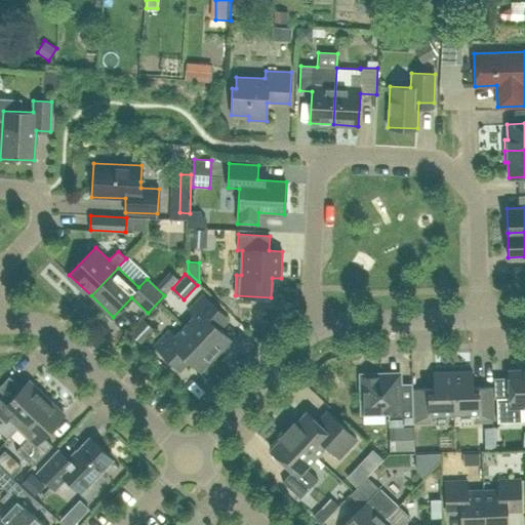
[(203,294),(188,311),(194,316),(184,326),(215,356),(231,339),(215,325),(226,315),(203,294)]
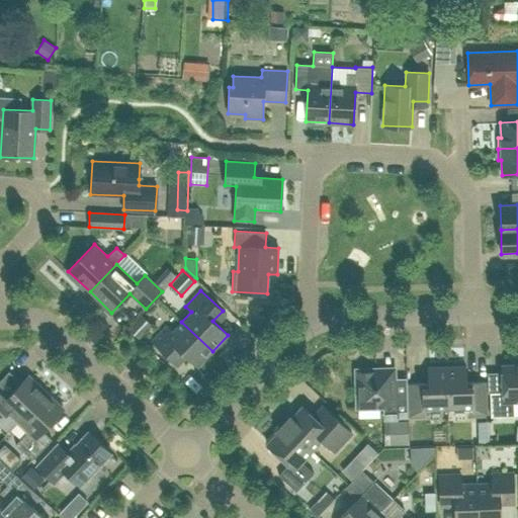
[(141,314),(127,328),(139,338),(152,325),(141,314)]
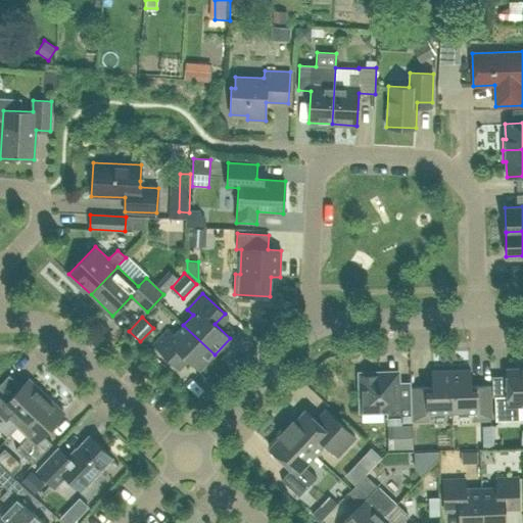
[(215,354),(183,325),(174,334),(169,329),(153,345),(175,366),(185,355),(199,370),(215,354)]
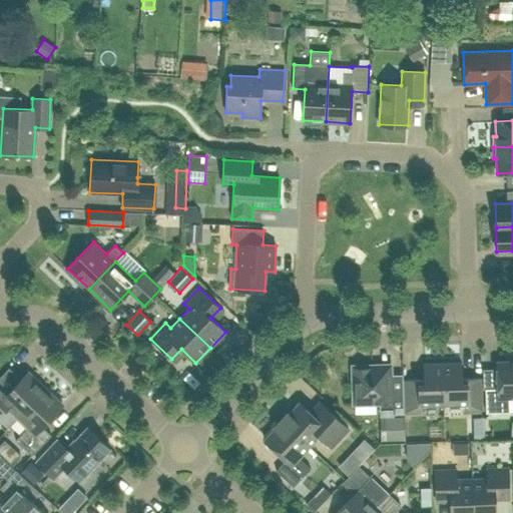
[(496,362),(497,388),(485,389),(486,413),(509,412),(509,398),(512,397),(512,358),(511,359),(511,361),(496,362)]
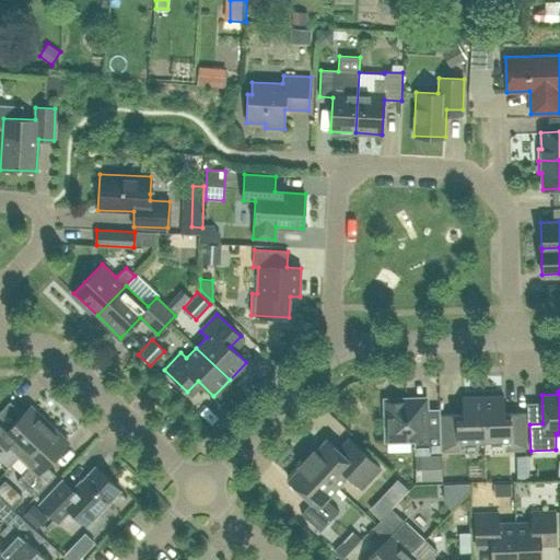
[(485,441),(482,396),(462,397),(463,413),(441,415),(442,451),(459,450),(459,442),(485,441)]
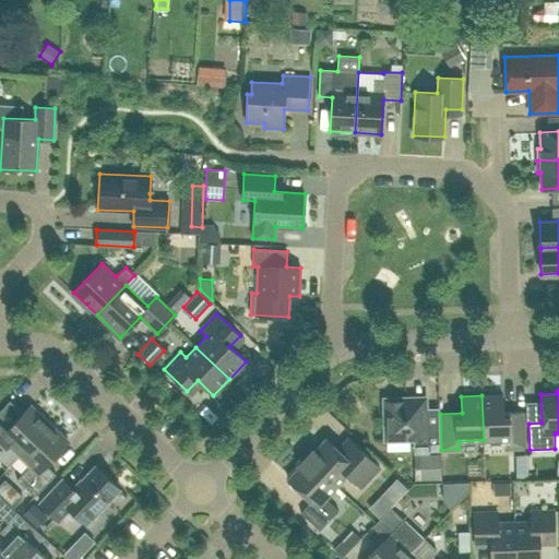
[(482,395),(484,440),(508,439),(508,447),(525,447),(524,412),(503,412),(503,395),(482,395)]
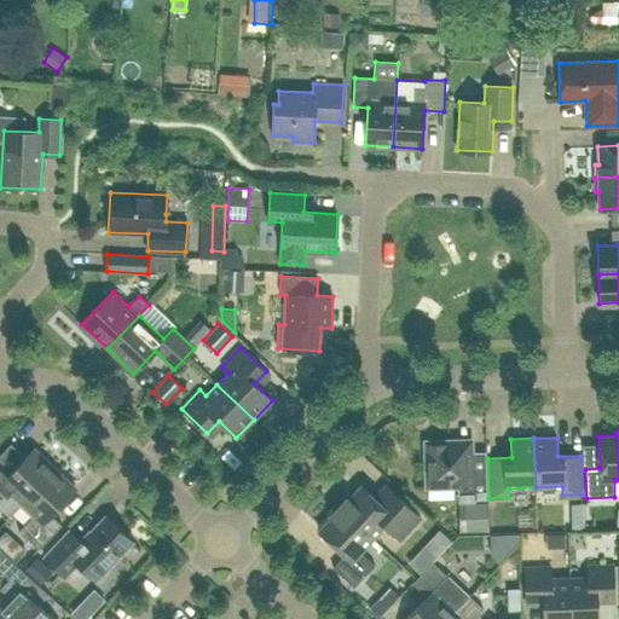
[(424,441),(426,487),(460,486),(461,499),(473,499),(470,440),(424,441)]
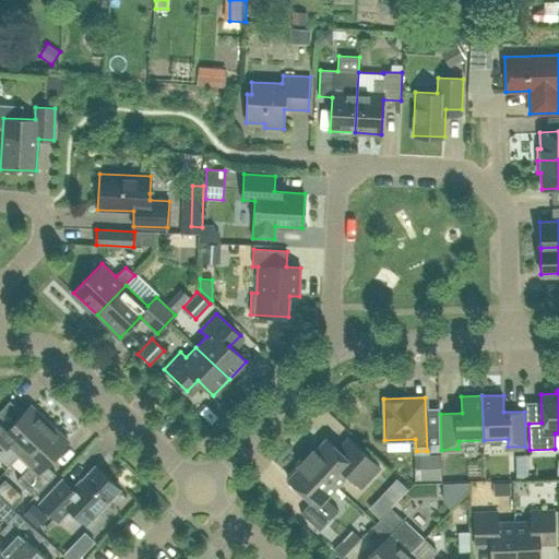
[(19,455),(49,423),(31,405),(8,428),(0,420),(0,453),(8,444),(19,455)]
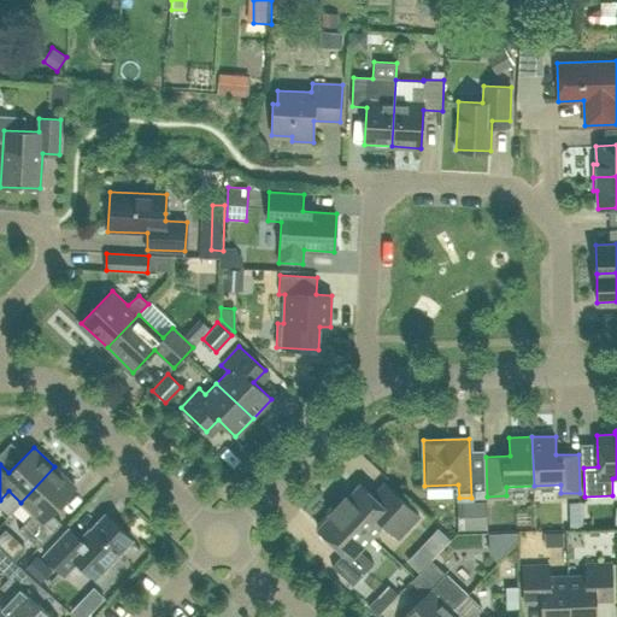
[(39,547),(62,523),(51,513),(76,487),(54,466),(21,503),(33,513),(18,529),(39,547)]
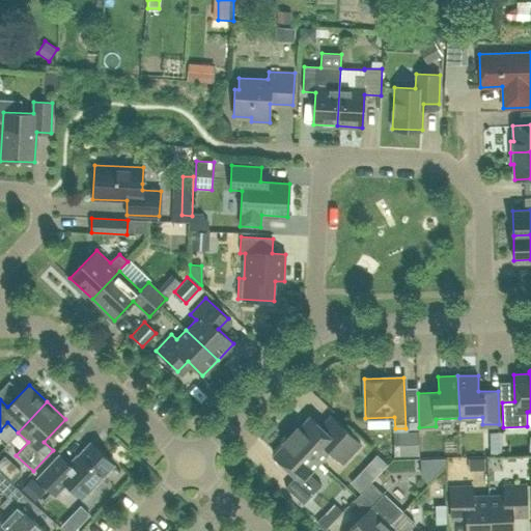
[(310,417),(300,427),(298,426),(290,435),(319,462),(330,450),(342,463),(360,444),(345,429),(335,440),(310,417)]
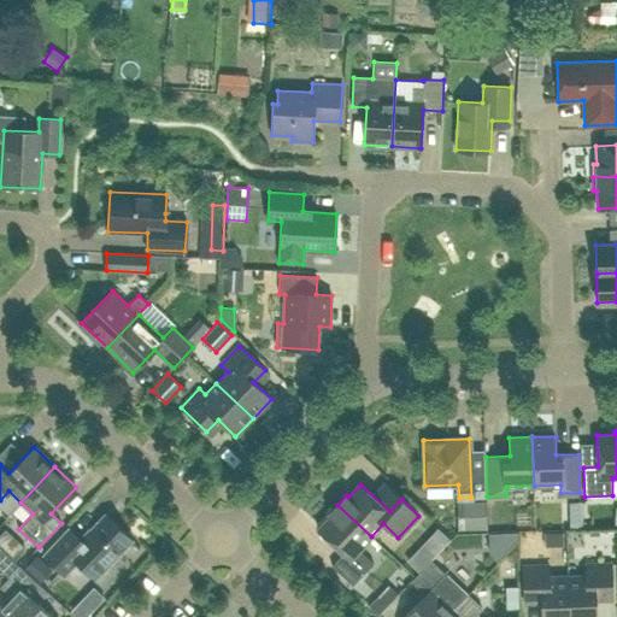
[(82,527),(100,513),(93,503),(75,515),(82,527)]
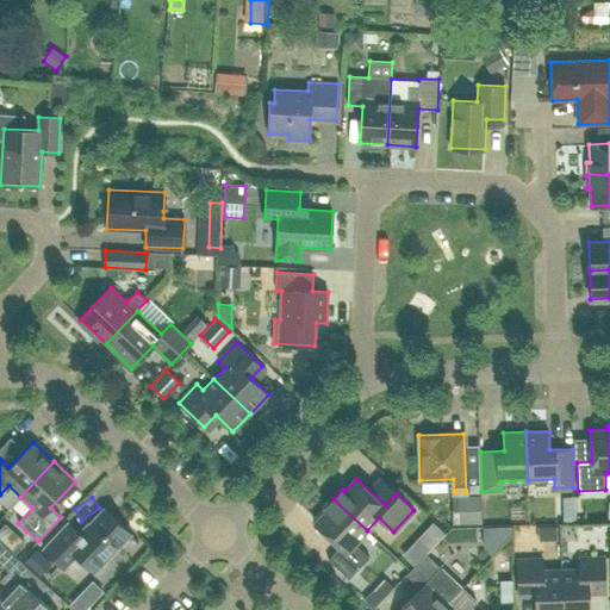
[(328,559),(349,579),(369,556),(355,543),(367,530),(334,499),(324,509),(327,511),(315,523),(340,547),(328,559)]
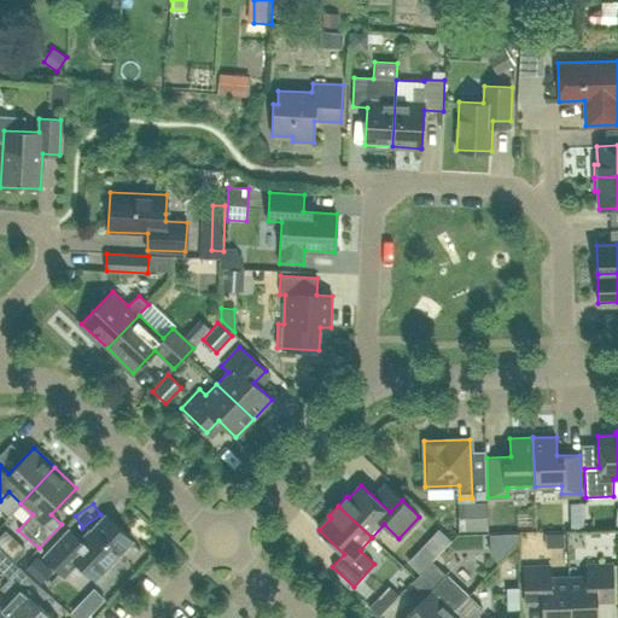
[(81,541),(69,530),(45,557),(65,576),(77,563),(95,579),(132,540),(105,516),(81,541)]
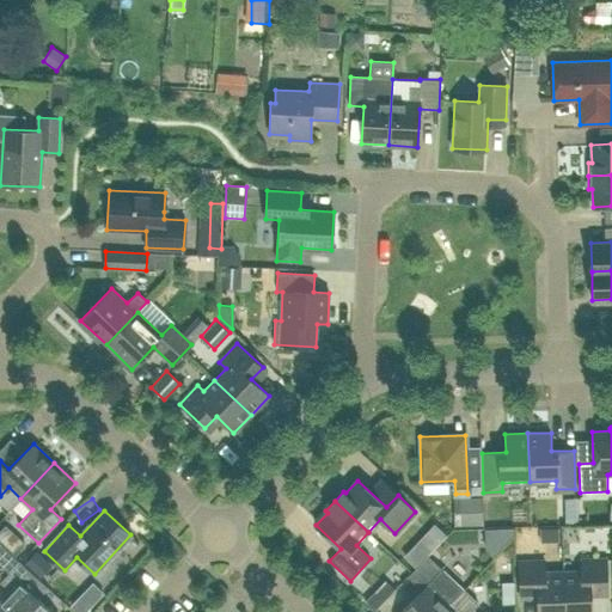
[(422,536),(434,548),(446,534),(434,524),(422,536)]
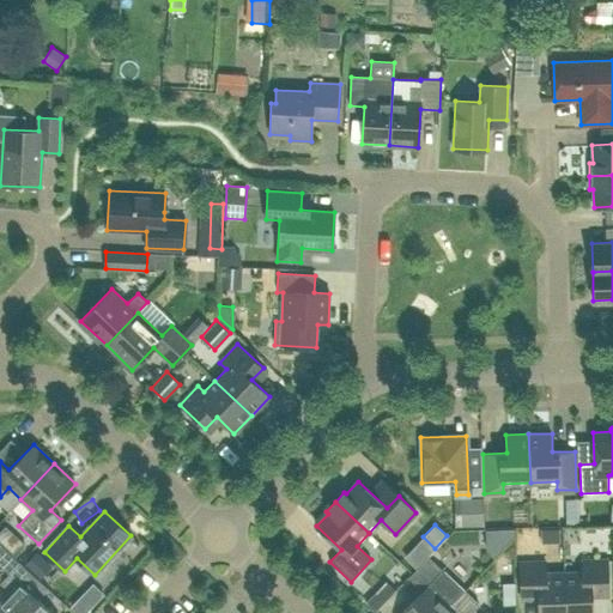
[(514,528),(498,529),(499,552),(514,536),(514,528)]
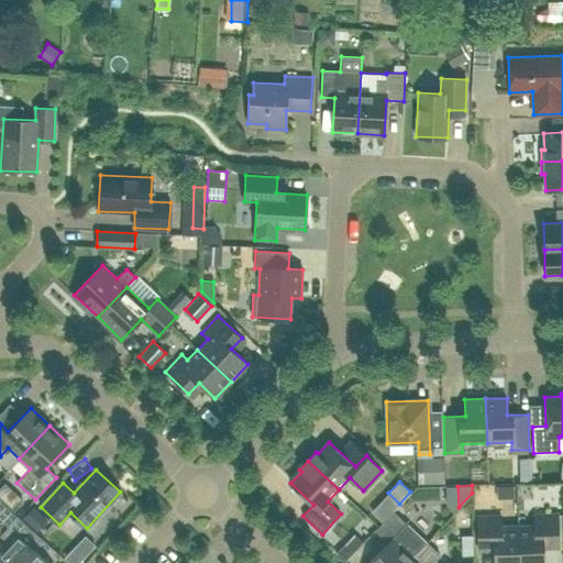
[(14,511),(24,500),(18,495),(8,505),(14,511)]
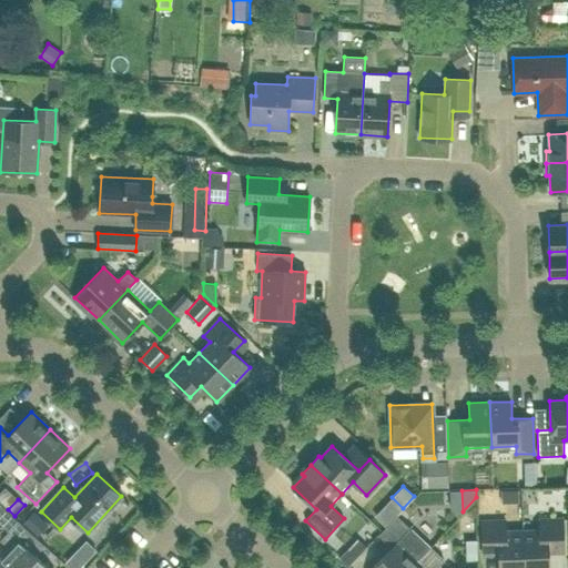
[(411,567),(430,547),(396,516),(378,535),(392,547),(372,567),(411,567)]
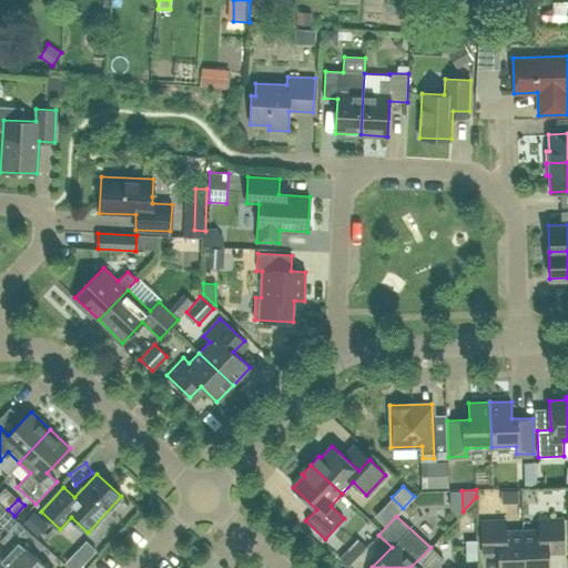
[(548,567),(548,547),(564,547),(563,519),(538,519),(539,530),(523,531),(523,567),(548,567)]
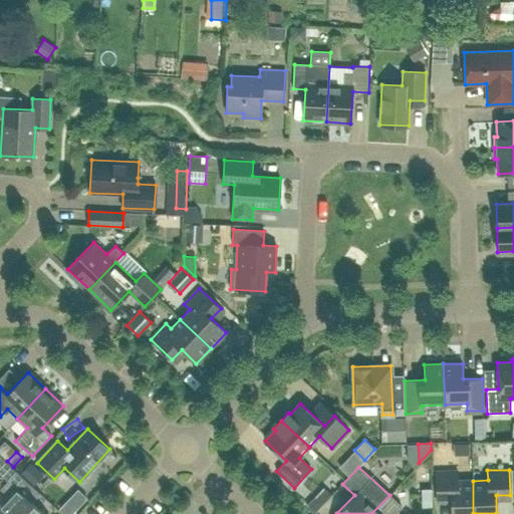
[(473,513),(473,481),(458,481),(458,471),(436,472),(436,497),(450,497),(450,513),(473,513)]
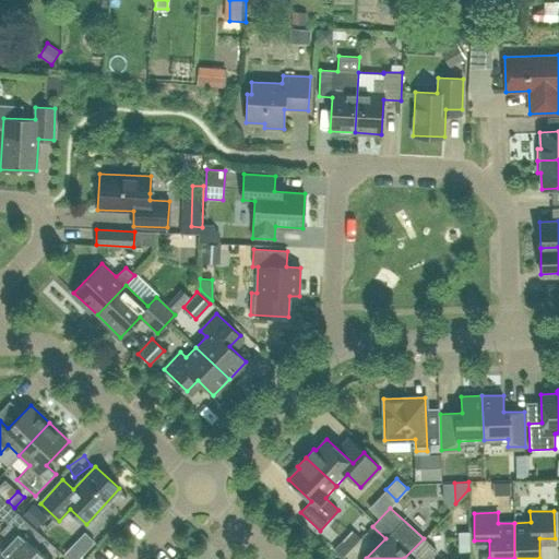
[(0,549),(0,550),(9,558),(47,558),(35,546),(44,537),(18,513),(0,532),(9,540),(0,549)]
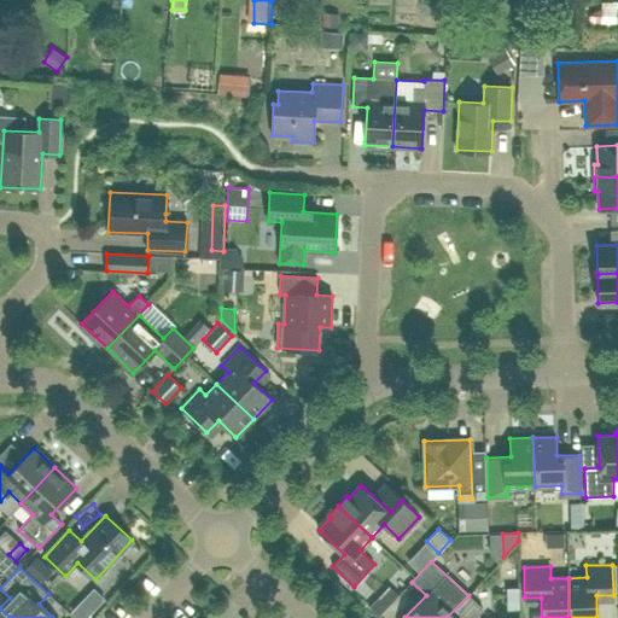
[(506,588),(506,610),(519,610),(519,588),(506,588)]
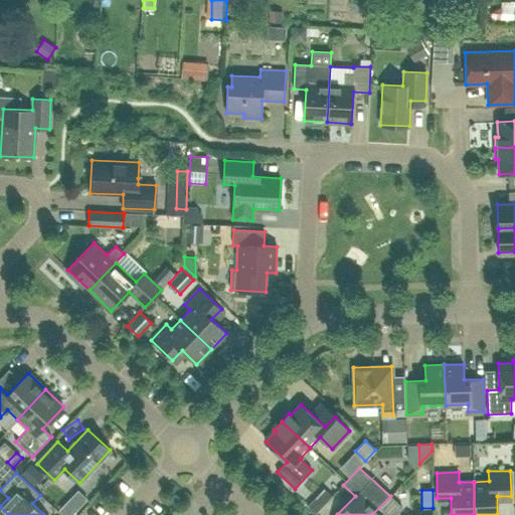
[(406,514),(400,514),(398,513),(402,508),(390,496),(372,514),(409,514),(408,514),(406,514)]
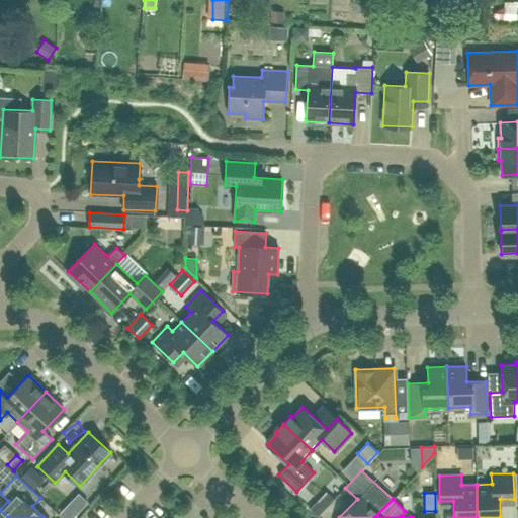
[(308,509),(317,517),(325,508),(317,500),(308,509)]
